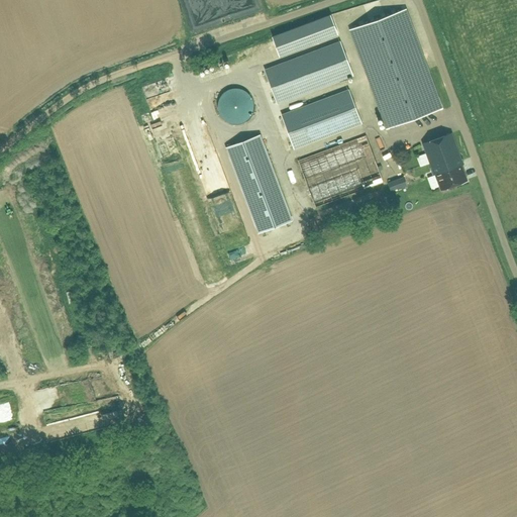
[(386,128),(442,107),(428,70),(406,9),(349,30),(386,128)]
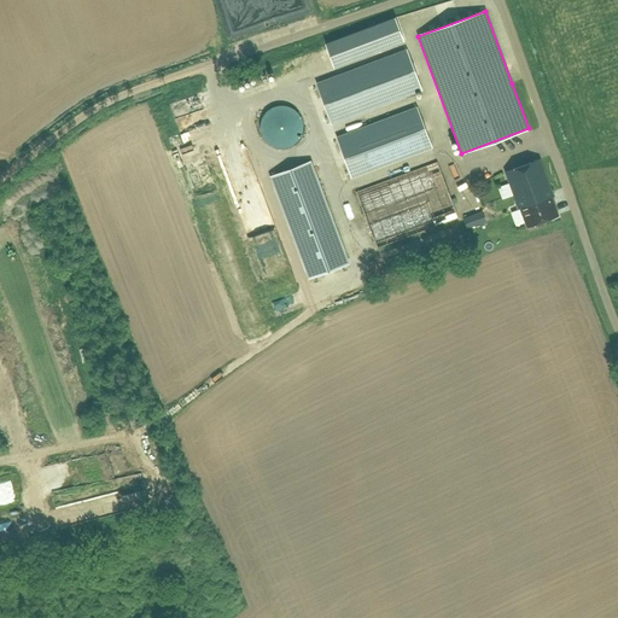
[(403,42),(395,18),(325,44),(334,68),(403,42)]
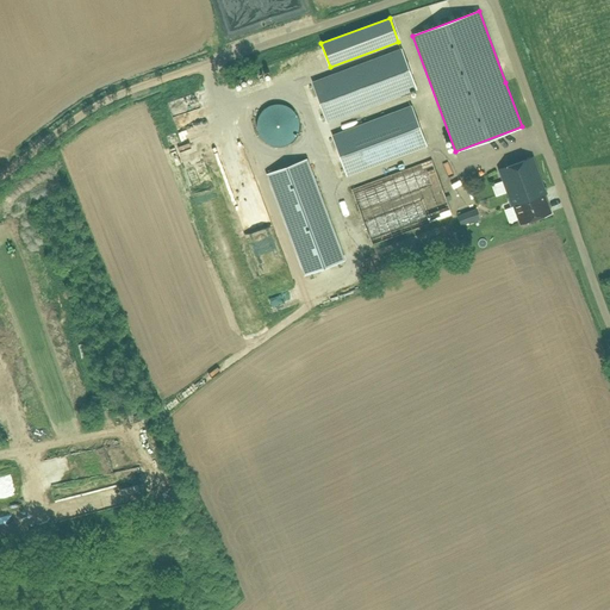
[(402,50),(312,83),(327,122),(416,88),(402,50)]
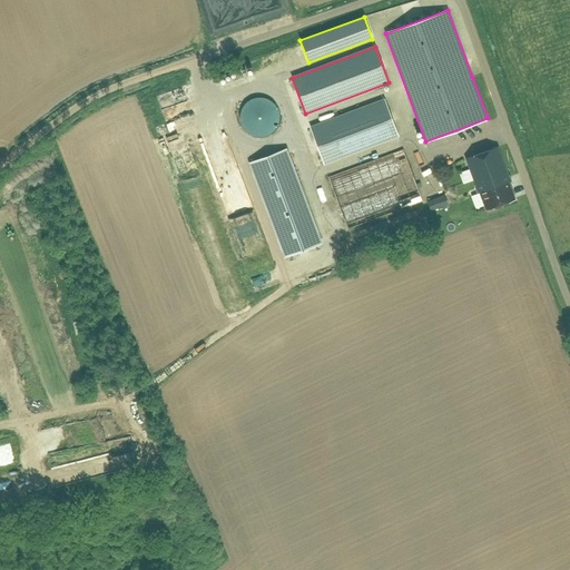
[(235,105),(239,86),(235,85),(231,104),(235,105)]
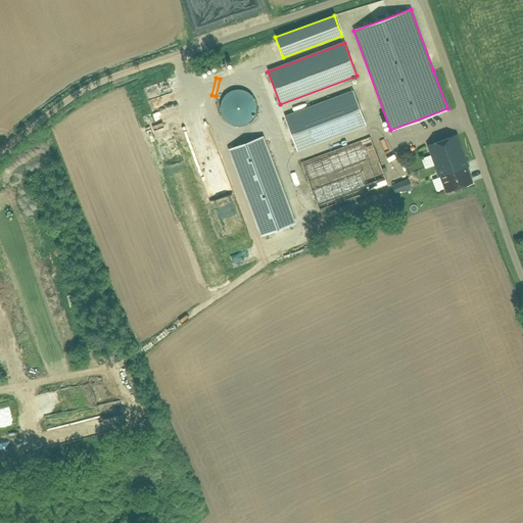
[(158,84),(151,87),(154,94),(161,92),(158,84)]
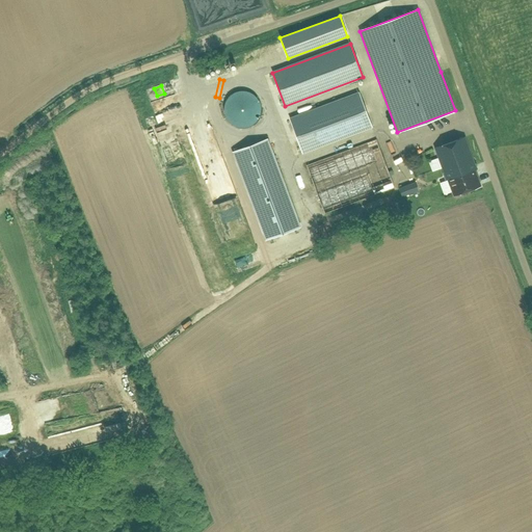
[(239,89),(234,91),(230,94),(227,97),(224,100),(223,103),(222,107),(222,110),(222,114),(224,117),(227,121),(229,124),(232,126),(235,127),(239,128),(242,129),(245,128),(249,127),(251,126),(254,124),(257,122),(259,120),(260,115),(261,112),(261,108),(261,104),(259,100),(256,95),(253,92),(248,90),(243,89),(239,89)]
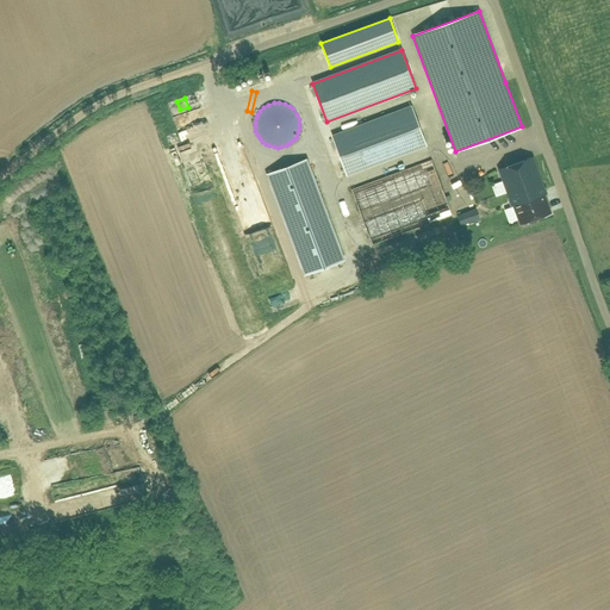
[(332,136),(347,175),(425,145),(411,107),(332,136)]
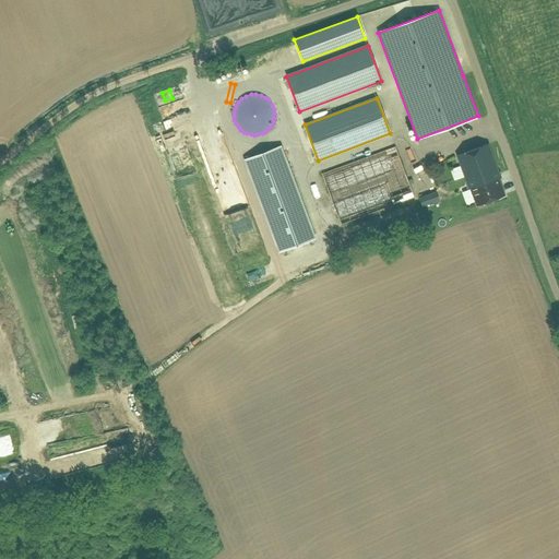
[(164,116),(189,108),(187,99),(162,107),(164,116)]
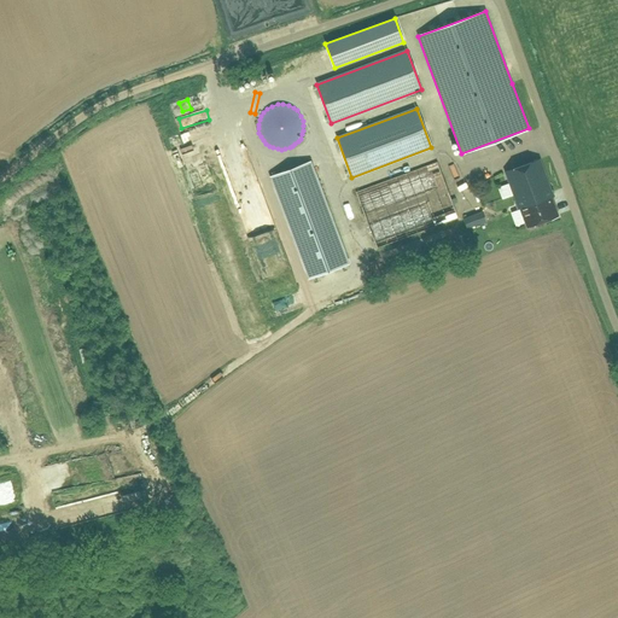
[(526,228),(558,217),(552,198),(554,198),(540,159),(505,173),(518,210),(520,209),(526,228)]
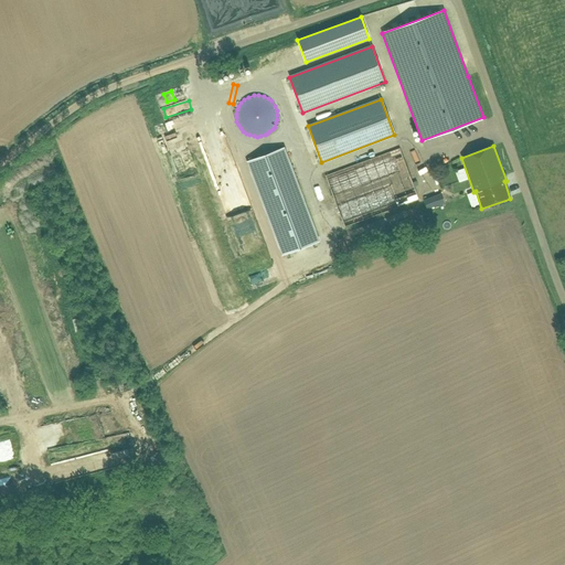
[(318,241),(283,147),(247,161),(283,254),(318,241)]
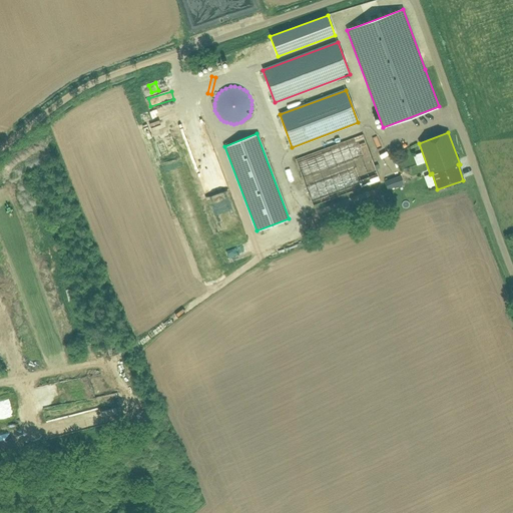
[(382,184),(363,133),(290,161),(310,212),(382,184)]
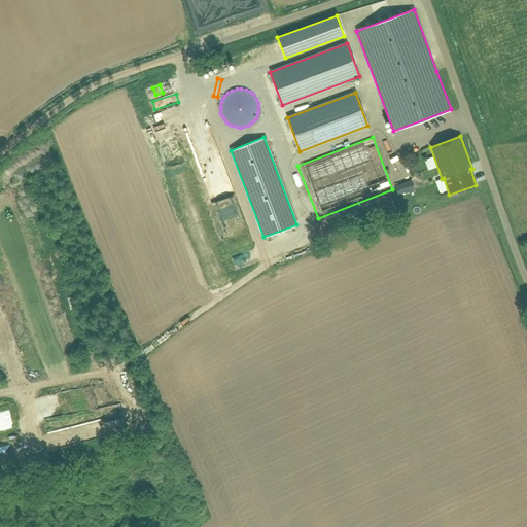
[(411,181),(395,186),(397,195),(413,188),(411,181)]
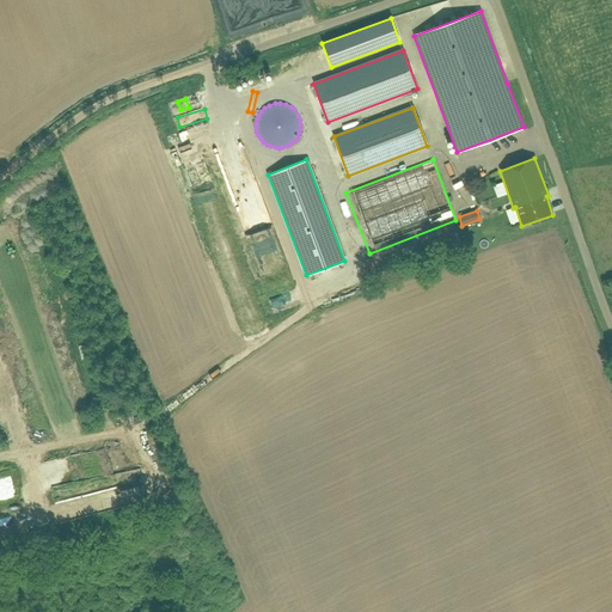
[(412,244),(401,248),(405,259),(416,255),(412,244)]
